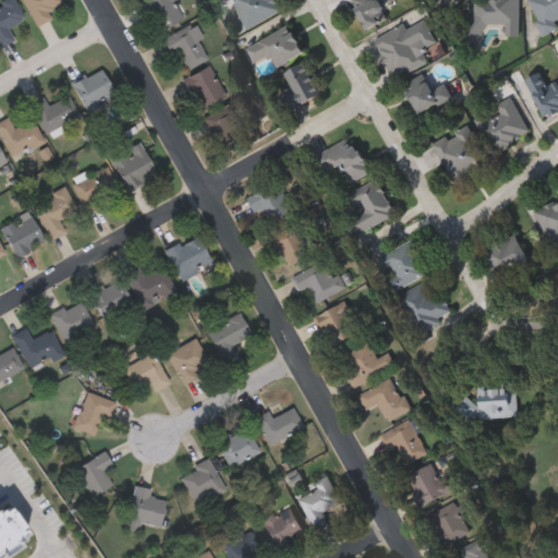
[(0,47),(0,2),(4,0),(13,0),(24,19),(7,28),(13,40),(0,47)]
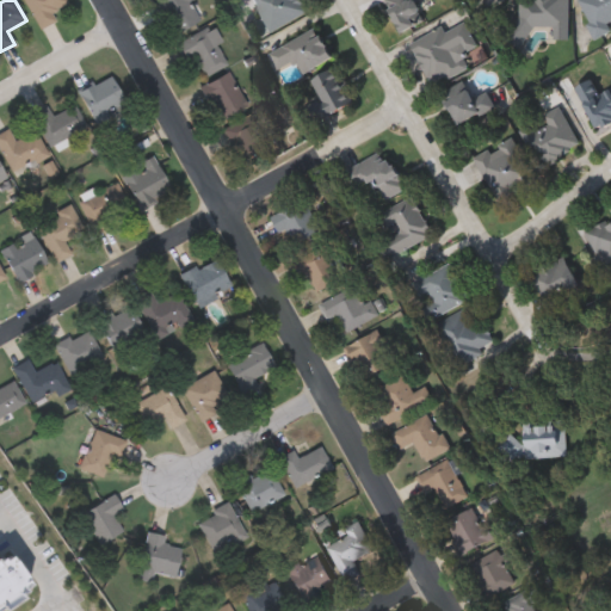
[(22,0),(63,0),(66,4),(50,12),(55,19),(38,29),(22,0)]
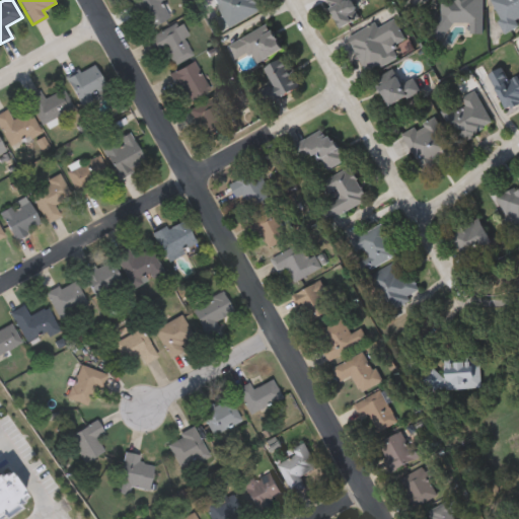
[(162,0),(171,17),(145,29),(132,2),(135,0),(162,0)]
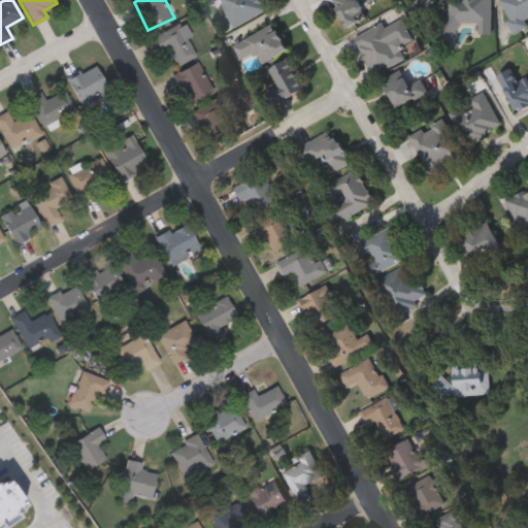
[(260,0),(265,12),(230,27),(219,0),(260,0)]
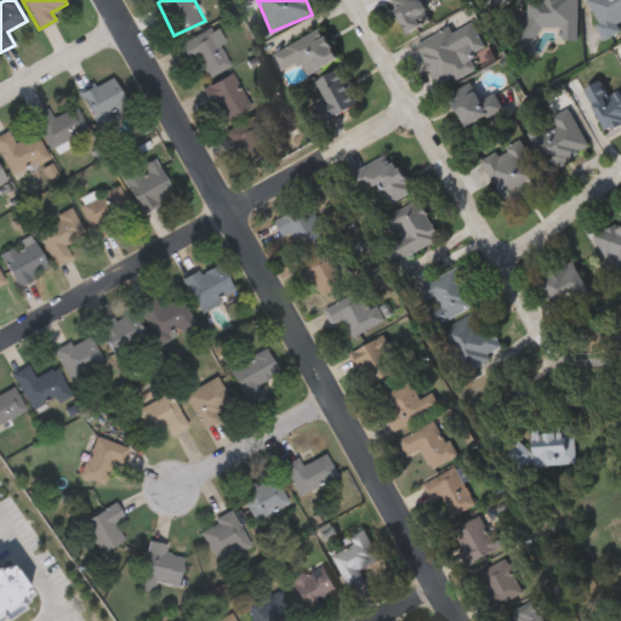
[(409,32),(394,0),(439,0),(442,5),(428,10),(433,21),(409,32)]
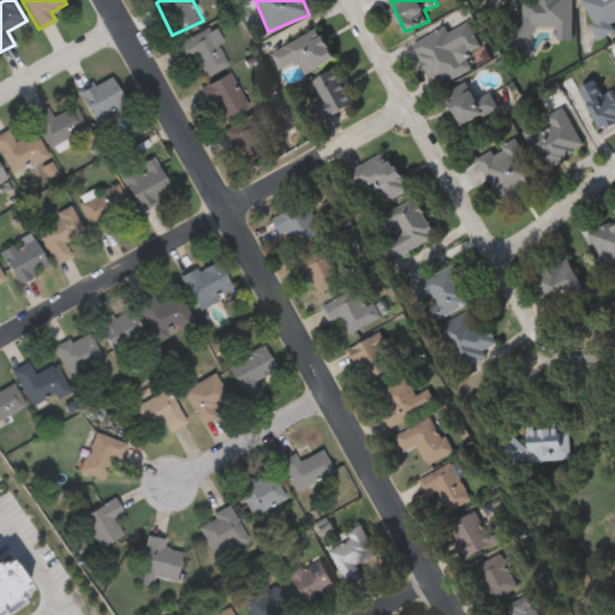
[(573,0),(574,40),(559,40),(559,27),(531,27),(531,45),(518,45),(517,0),(573,0)]
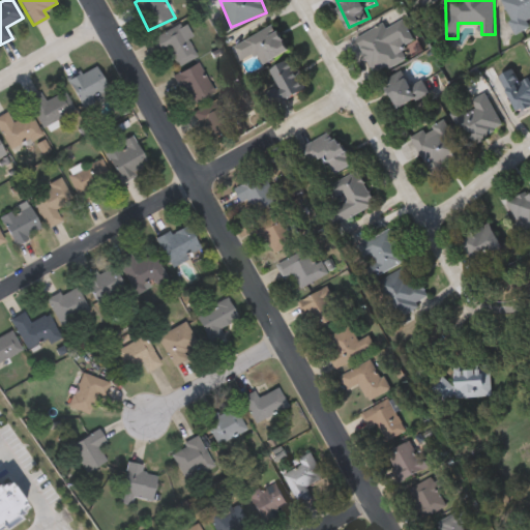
[(529,27),(516,33),(502,0),(529,0),(529,16),(529,17),(529,20),(529,27)]
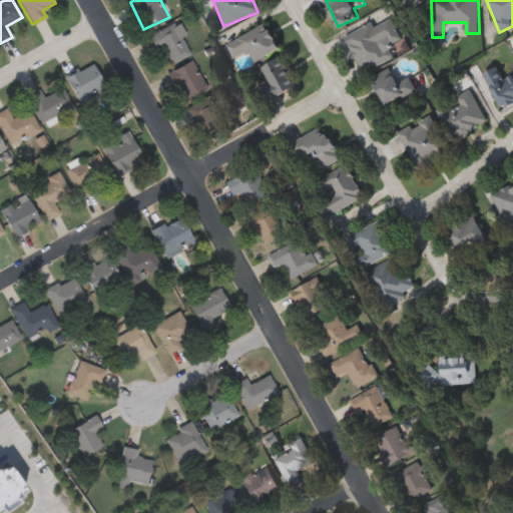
[(373,22),(374,25),(392,17),(401,38),(389,44),(394,57),(362,71),(346,34),(373,22)]
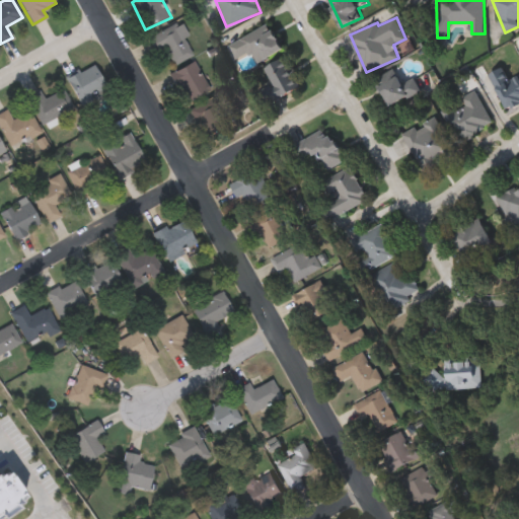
[(163,47),(155,52),(148,39),(177,22),(195,54),(173,65),(163,47)]
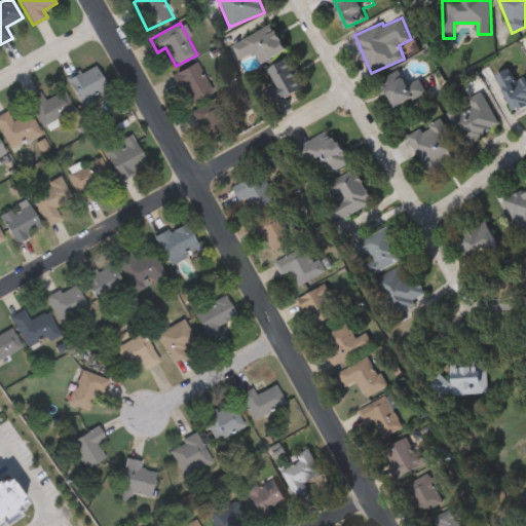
[(231,43),(277,24),(290,50),(257,65),(253,54),(238,61),(231,43)]
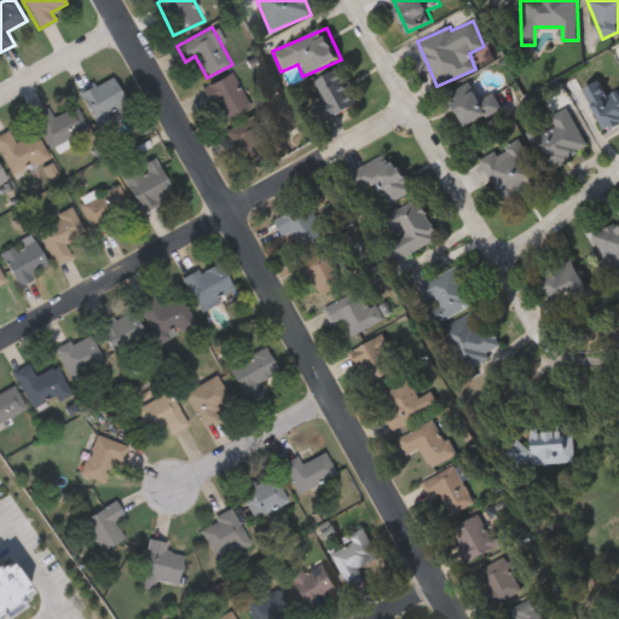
[(358,108),(316,123),(308,108),(322,103),(313,80),(343,69),(358,108)]
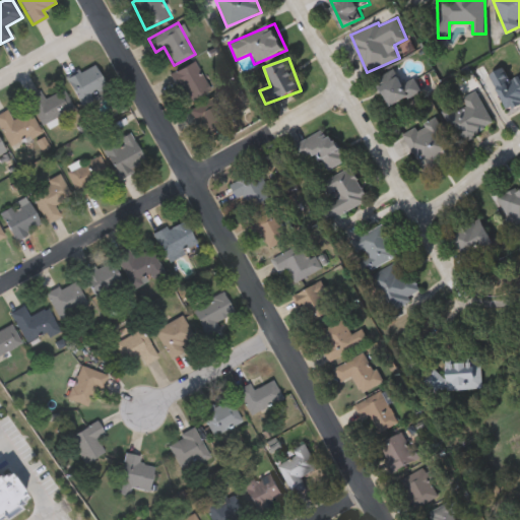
[(172,73),(194,62),(209,91),(187,104),(172,73)]
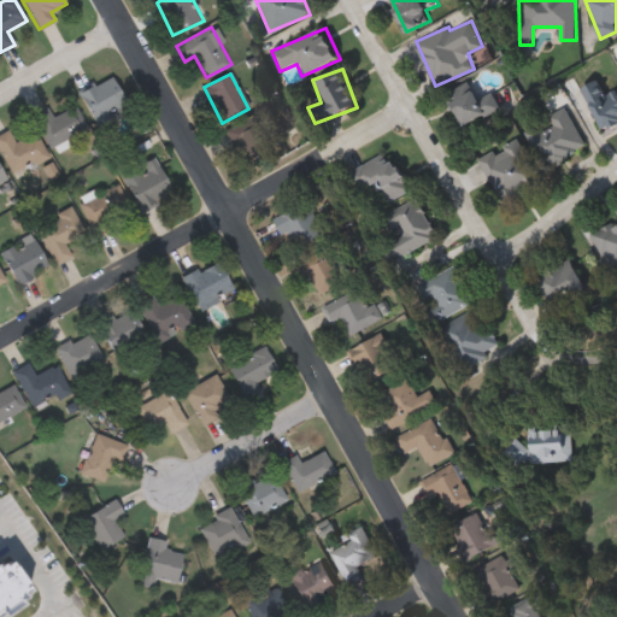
[(80,92),(112,77),(125,107),(93,123),(80,92)]
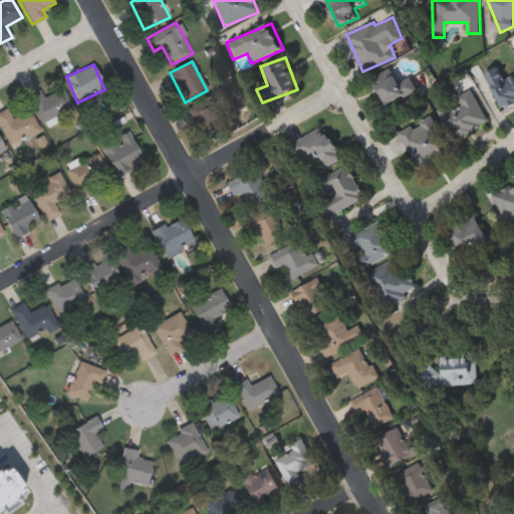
[(400,81),(410,75),(417,88),(388,105),(371,77),(391,66),(400,81)]
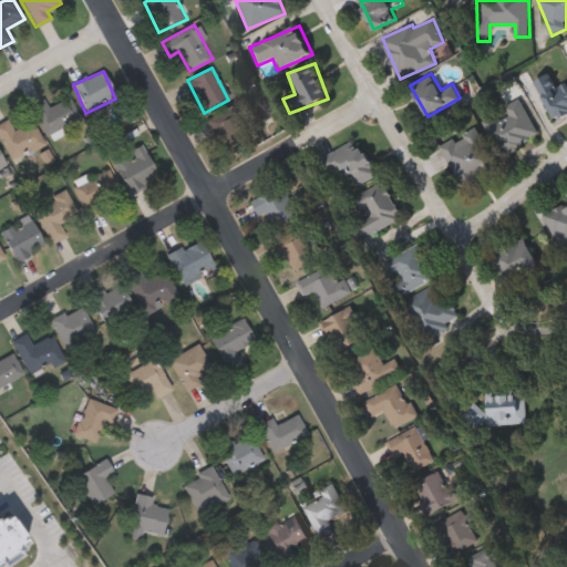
[(566,81),(566,113),(554,120),(535,80),(550,73),(557,86),(566,81)]
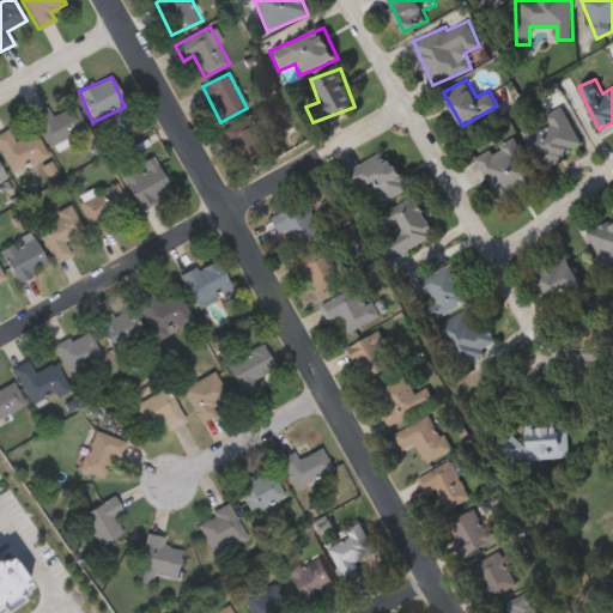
[(73,105),(85,128),(48,146),(32,114),(46,108),(50,117),(73,105)]
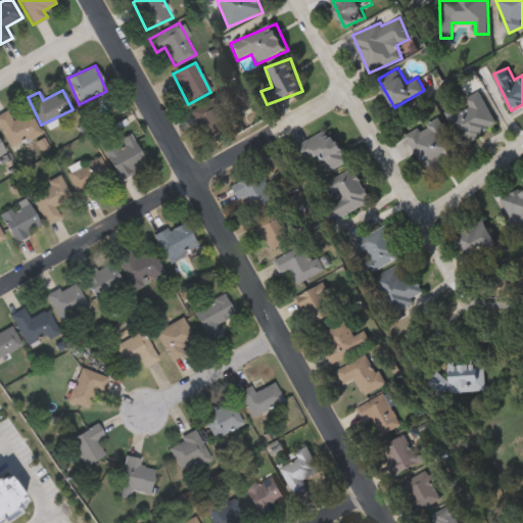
[(498,125),(463,144),(445,111),(466,100),(465,99),(480,91),(498,125)]
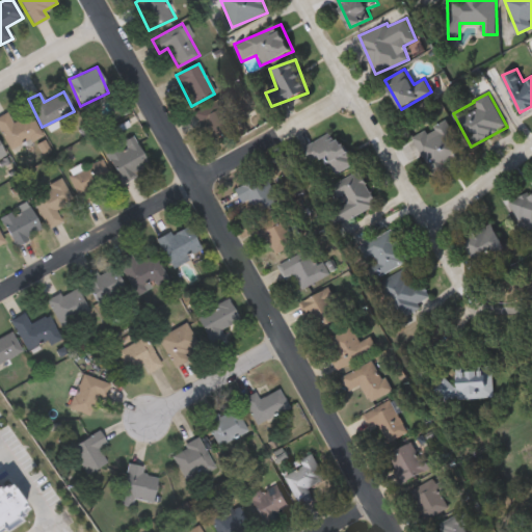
[(234,129),(208,141),(194,111),(220,99),(234,129)]
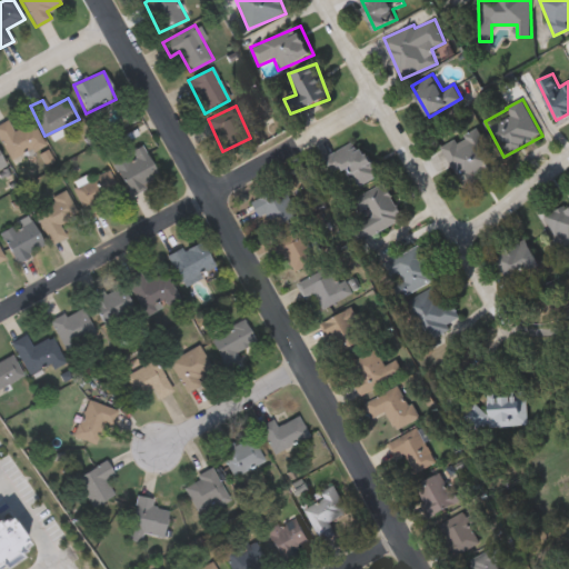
[(0,142),(0,122),(6,120),(12,131),(30,120),(43,142),(12,162),(0,142)]
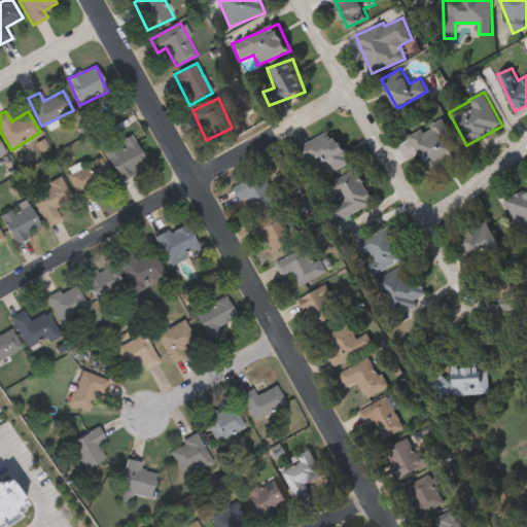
[(443,117),(463,155),(429,173),(410,135),(443,117)]
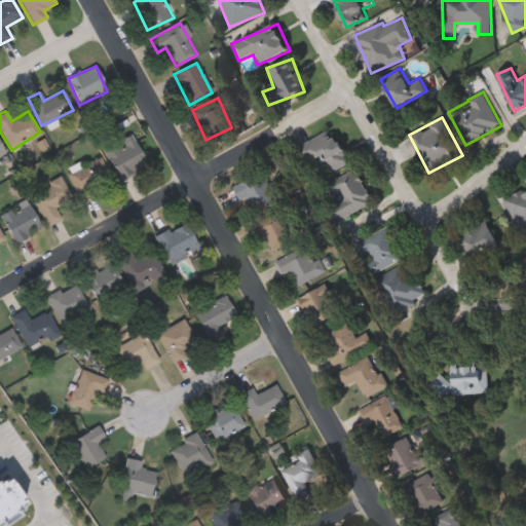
[(320,155),(304,161),(298,145),(337,128),(351,162),(328,173),(320,155)]
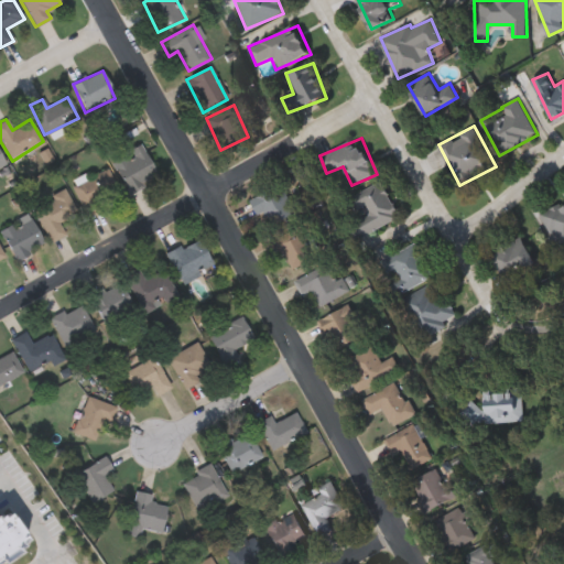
[(129,194),(111,162),(141,145),(159,176),(129,194)]
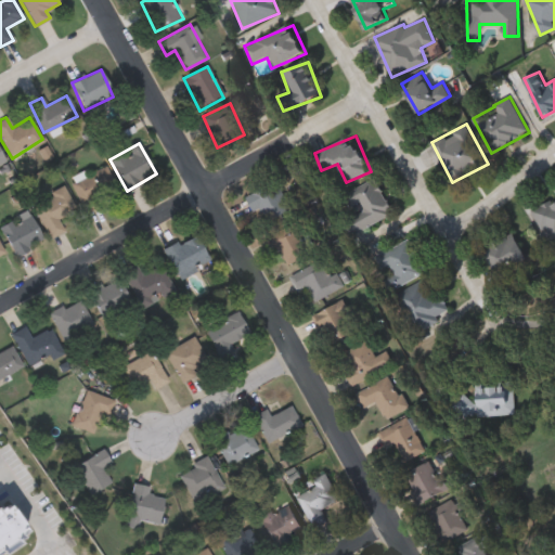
[(102,202),(103,206),(86,214),(71,182),(105,166),(118,194),(102,202)]
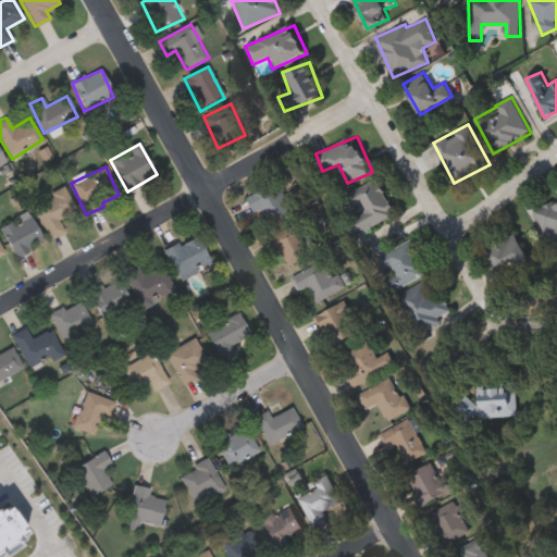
[(344,195),(378,177),(395,214),(351,235),(344,220),(354,215),(344,195)]
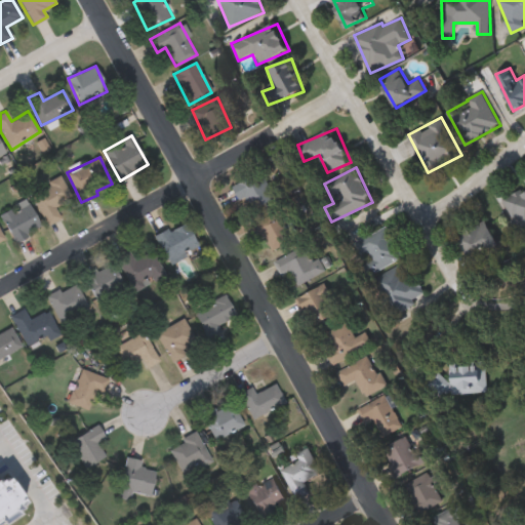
[(248,197),(239,201),(233,185),(263,171),(275,199),(253,209),(248,197)]
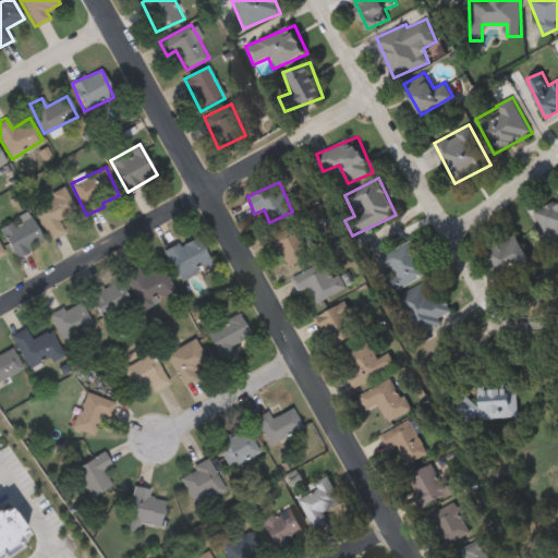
[(50,240),(33,205),(64,189),(76,211),(59,220),(65,232),(50,240)]
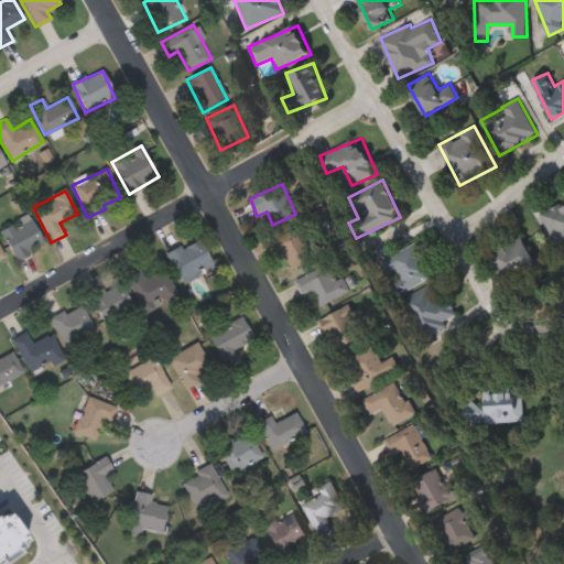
[(563,202),(563,240),(556,245),(542,213),(563,202)]
